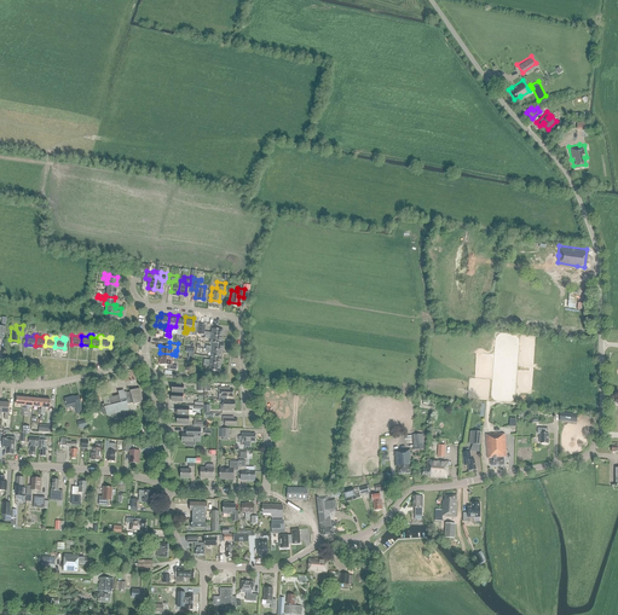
[(171,361),(172,354),(160,353),(159,360),(167,361),(167,366),(175,366),(175,363),(171,361)]
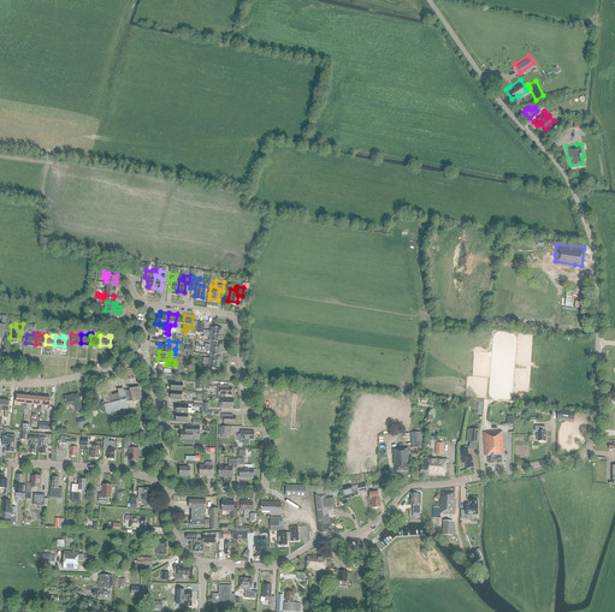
[(104,398),(100,399),(101,403),(100,403),(101,409),(105,408),(106,410),(110,409),(112,411),(114,413),(118,413),(120,410),(122,409),(123,406),(128,405),(125,399),(131,398),(131,399),(141,397),(137,382),(128,385),(128,386),(124,387),(123,388),(122,385),(117,386),(118,391),(107,393),(106,392),(101,393),(104,398)]
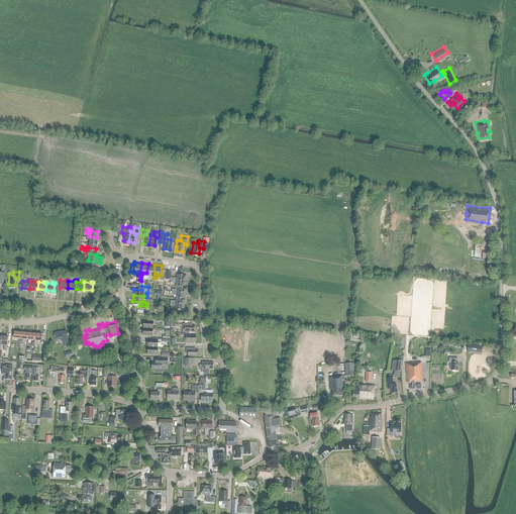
[(64,343),(68,342),(66,335),(67,335),(65,328),(58,330),(58,329),(53,330),(55,338),(60,337),(60,338),(63,338),(64,343)]
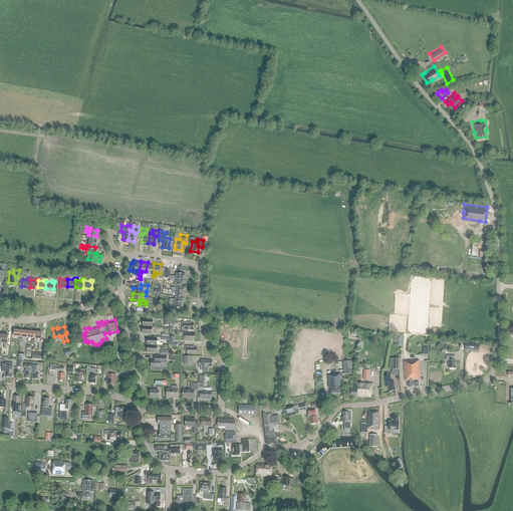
[(464,340),(464,346),(477,348),(478,341),(464,340)]
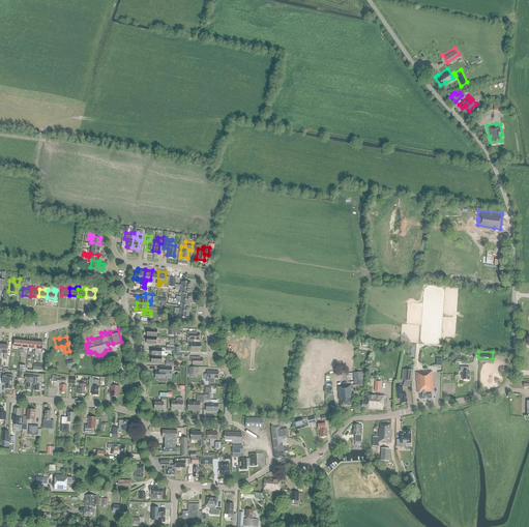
[(468,369),(468,364),(459,363),(459,369),(462,369),(461,377),(468,377),(468,369)]
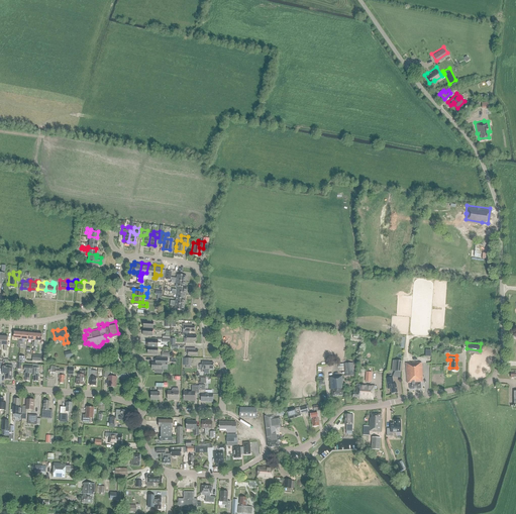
[(161,363),(166,363),(167,355),(158,355),(158,360),(150,360),(150,367),(153,367),(153,369),(155,370),(161,370),(162,369),(162,367),(161,367),(161,363)]
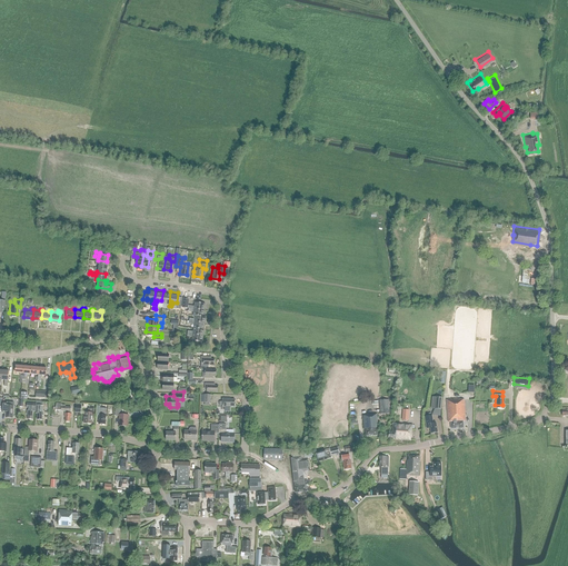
[(227,395),(221,395),(221,398),(218,398),(218,403),(221,403),(221,404),(223,404),(223,408),(229,408),(229,404),(233,404),(233,396),(227,396),(227,395)]
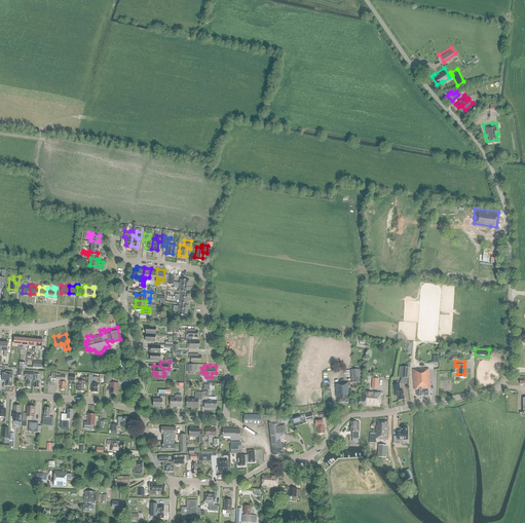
[(360,379),(359,366),(349,367),(350,379),(360,379)]
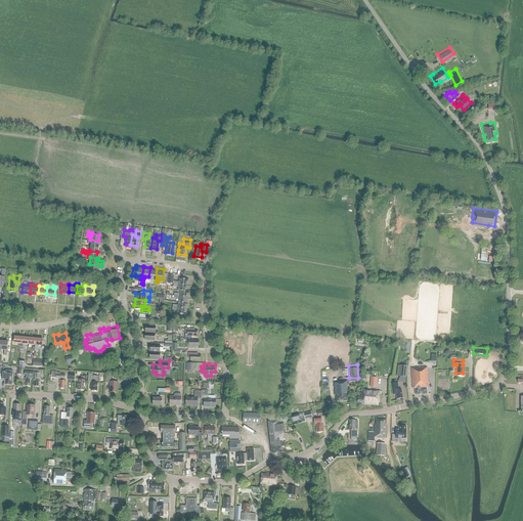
[(421,365),(421,364),(409,365),(411,386),(413,385),(415,392),(426,391),(425,385),(428,385),(426,365),(421,365)]
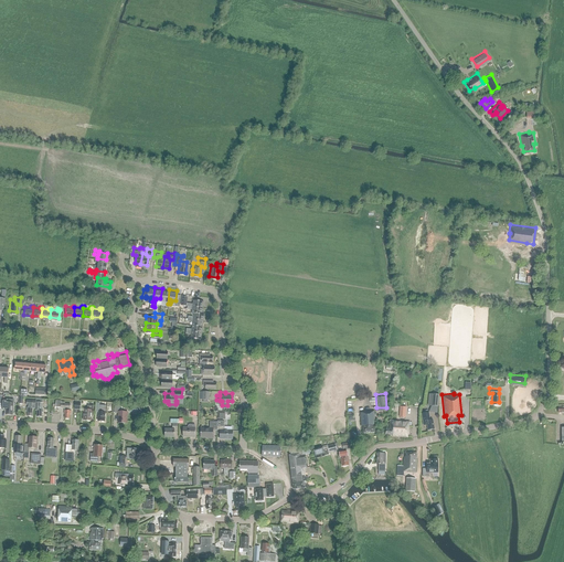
[(1,404),(4,404),(4,411),(12,412),(12,400),(4,400),(4,396),(1,396),(1,404)]
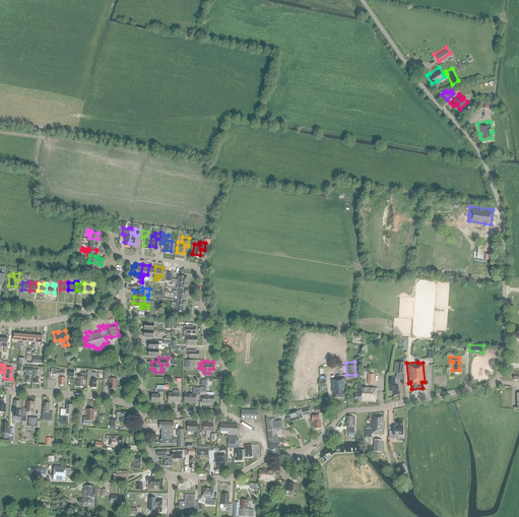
[(31,366),(23,366),(23,370),(24,370),(24,373),(23,373),(23,376),(24,376),(23,380),(28,380),(28,373),(31,374),(31,368),(31,366)]
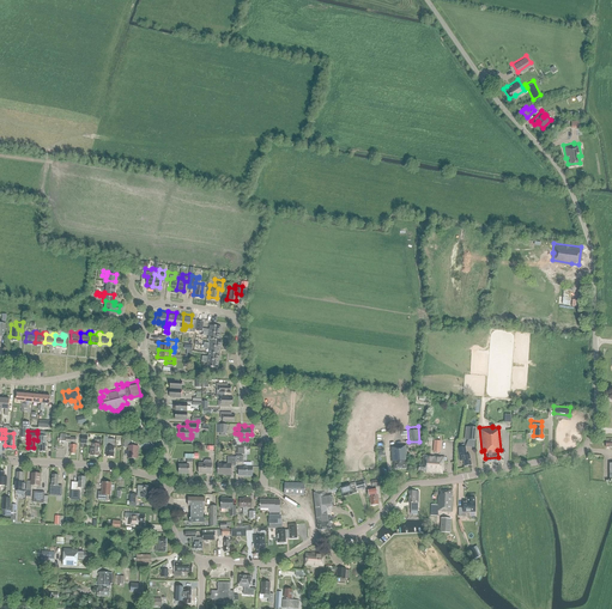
[(70,445),(68,450),(74,451),(74,445),(76,445),(76,442),(74,442),(76,434),(70,434),(70,432),(65,432),(65,438),(65,439),(68,439),(68,442),(68,445),(70,445)]
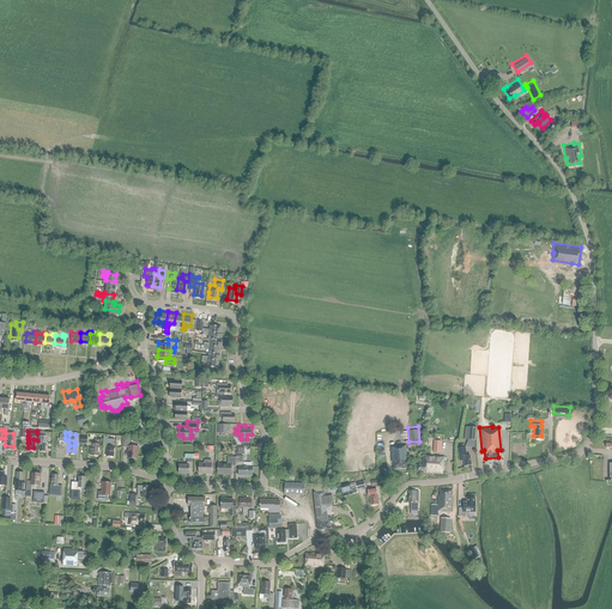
[(113,444),(114,437),(107,436),(107,433),(103,433),(102,444),(105,444),(105,454),(111,454),(113,449),(113,444)]
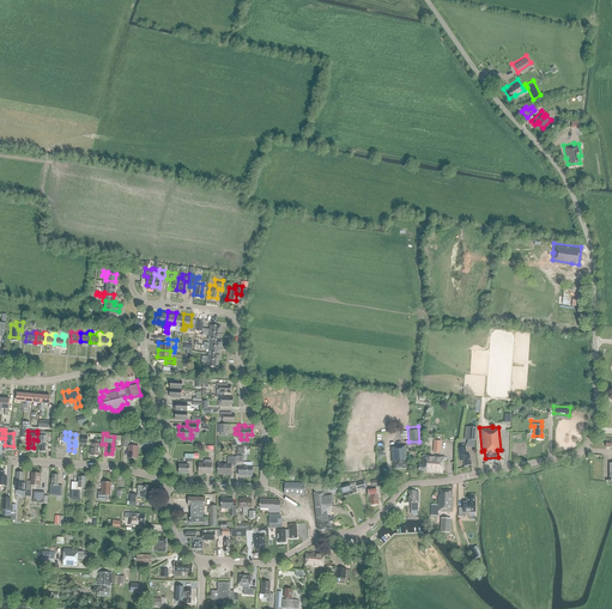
[(89,451),(97,452),(98,448),(100,448),(100,437),(94,436),(94,440),(90,440),(89,451)]
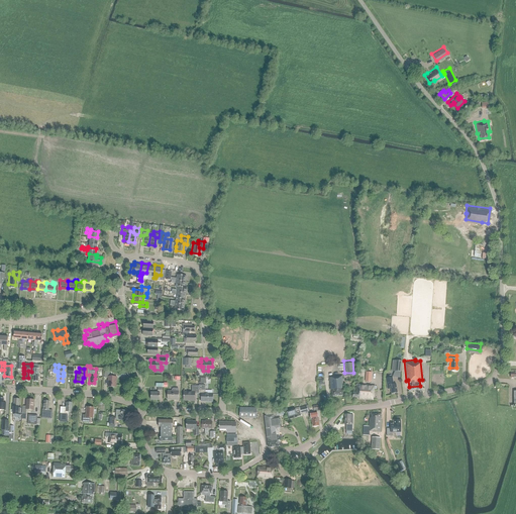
[(104,368),(104,375),(107,375),(107,384),(115,384),(115,374),(109,374),(110,369),(104,368)]
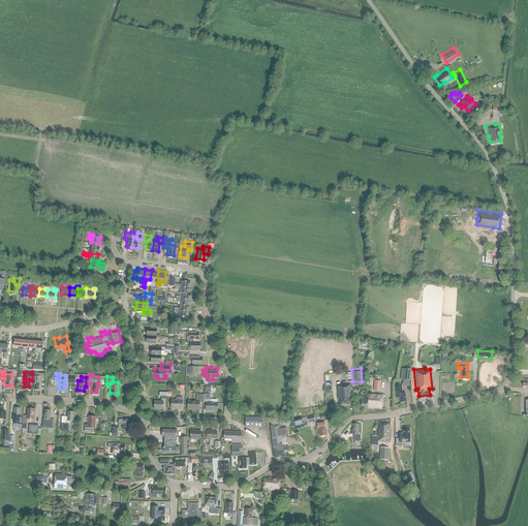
[(341,382),(341,383),(336,383),(337,396),(338,396),(339,403),(350,402),(349,392),(350,392),(349,381),(341,382)]
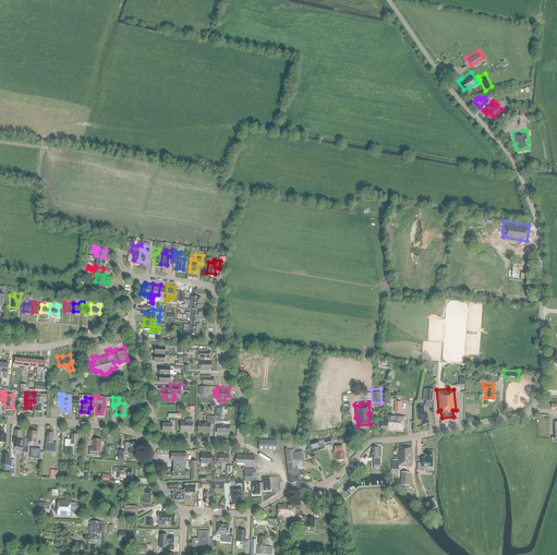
[(422,405),(415,406),(418,418),(421,417),(422,422),(427,421),(426,411),(424,412),(422,405)]
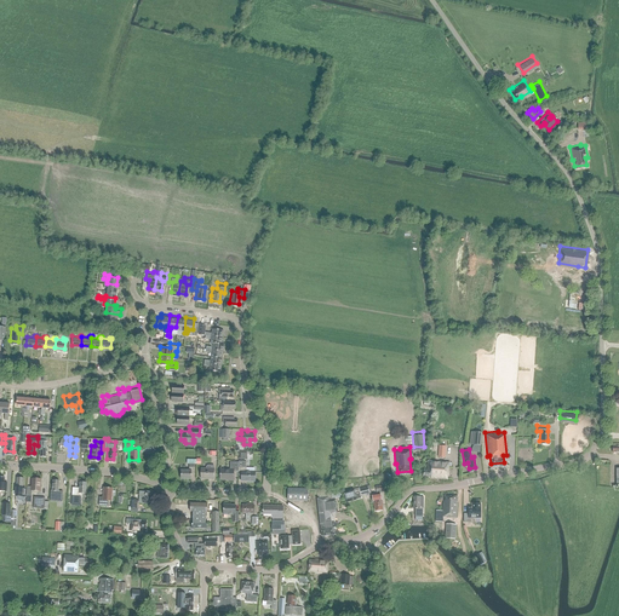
[(427,458),(427,467),(423,467),(422,473),(428,473),(428,475),(446,476),(446,471),(447,471),(448,459),(427,458)]
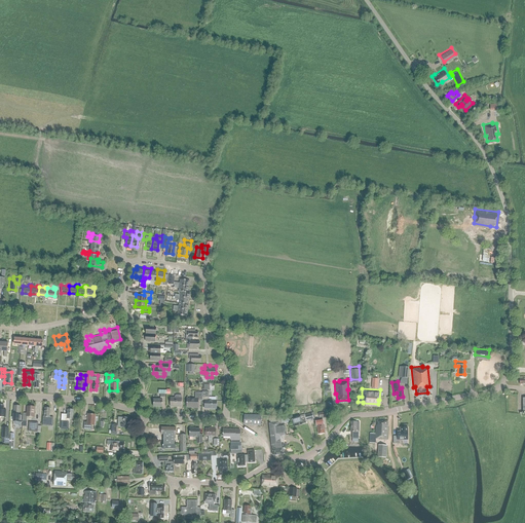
[(186,396),(186,405),(193,405),(197,405),(197,398),(200,398),(201,389),(194,389),(194,396),(186,396)]
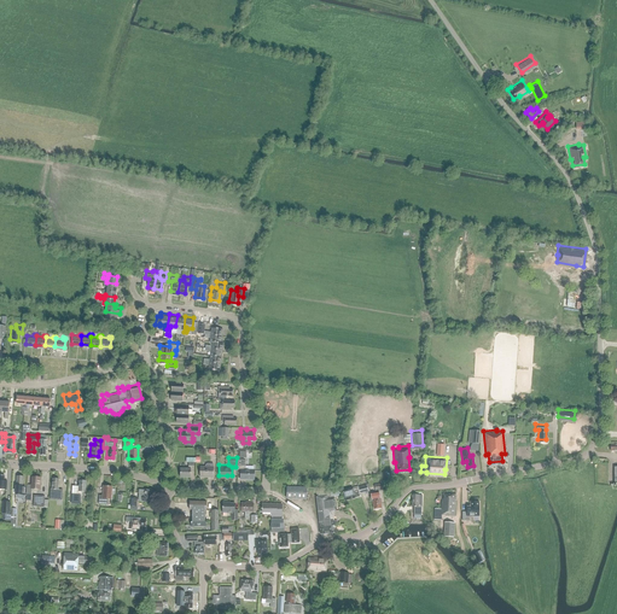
[(244,467),(244,457),(237,457),(237,471),(240,471),(240,475),(252,477),(252,468),(244,467)]
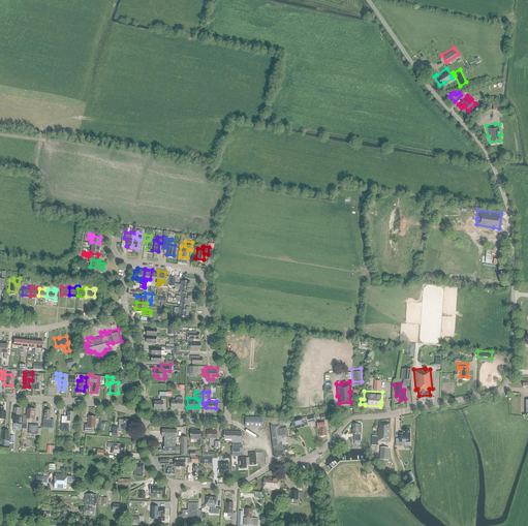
[(153,399),(153,406),(161,406),(162,402),(164,402),(165,393),(160,393),(160,399),(153,399)]
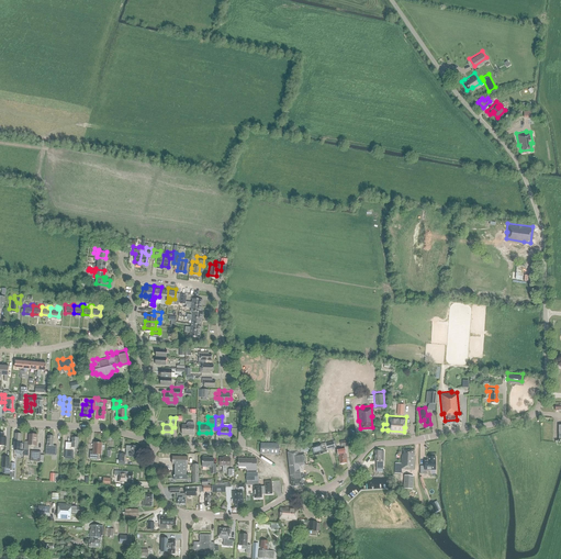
[(181,433),(192,433),(193,421),(188,421),(187,422),(186,423),(181,423),(181,433)]
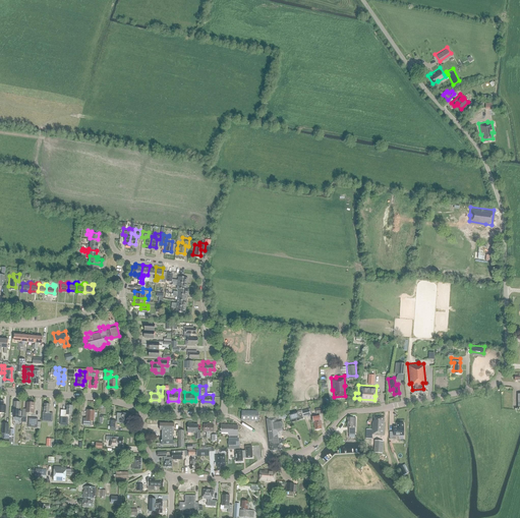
[(19,400),(13,399),(12,407),(12,414),(19,415),(20,408),(18,407),(19,400)]
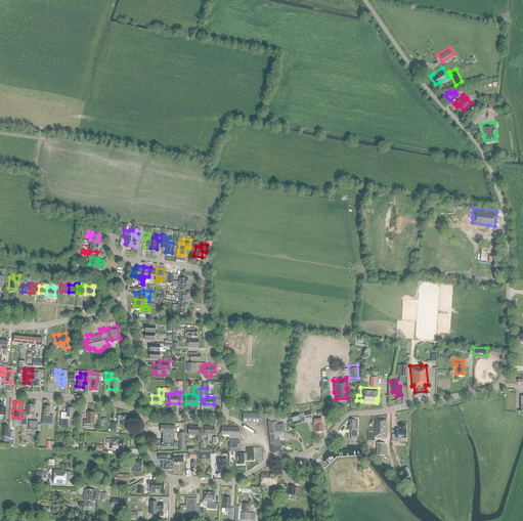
[(26,402),(26,409),(22,408),(22,417),(26,417),(26,411),(34,413),(34,403),(26,402)]
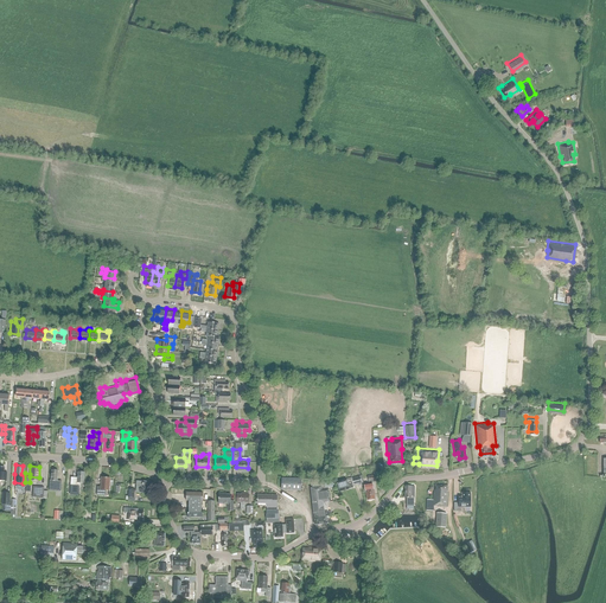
[(56,478),(57,473),(56,473),(57,468),(51,467),(51,474),(50,474),(50,478),(49,478),(49,483),(55,485),(55,487),(61,487),(61,479),(56,478)]
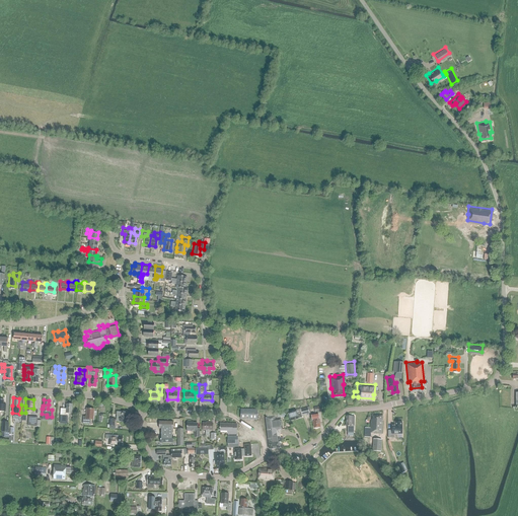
[(72,402),(66,401),(65,407),(60,406),(59,418),(66,419),(67,417),(68,411),(71,411),(72,402)]
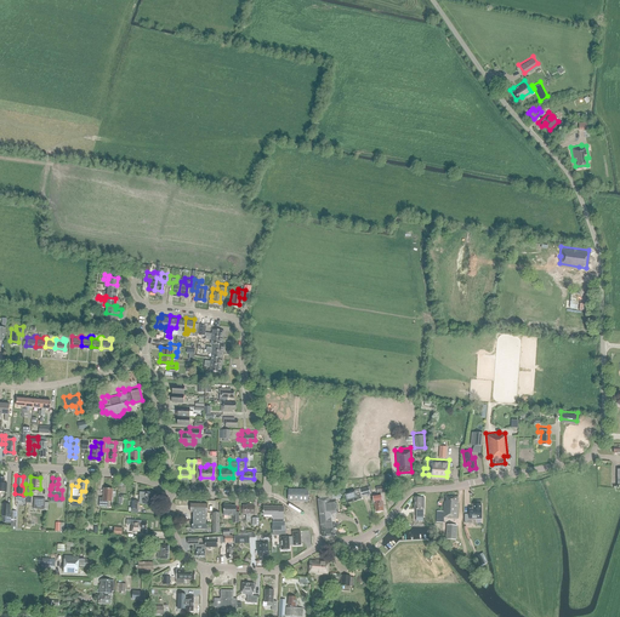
[(103,485),(102,495),(98,495),(98,503),(103,503),(104,498),(111,498),(112,486),(103,485)]
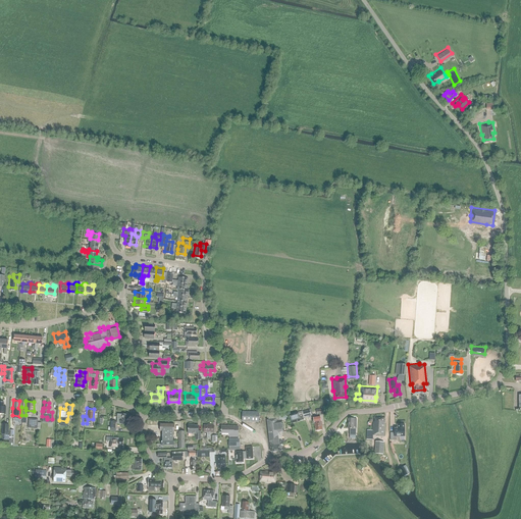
[(242,409),(241,419),(258,420),(258,410),(242,409)]
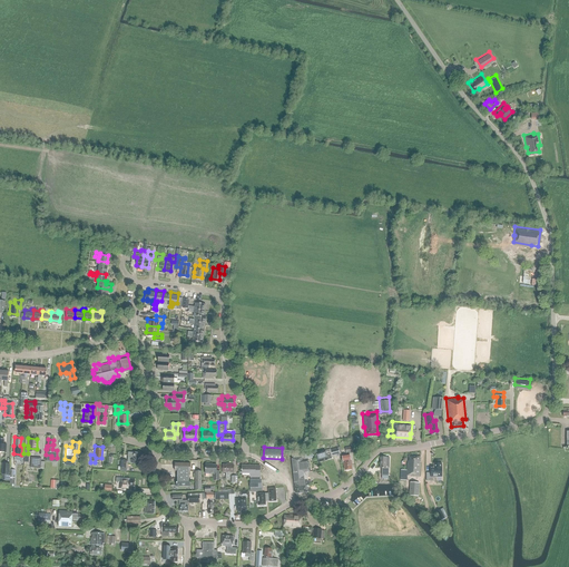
[(325,449),(324,447),(315,450),(319,459),(331,456),(330,448),(325,449)]
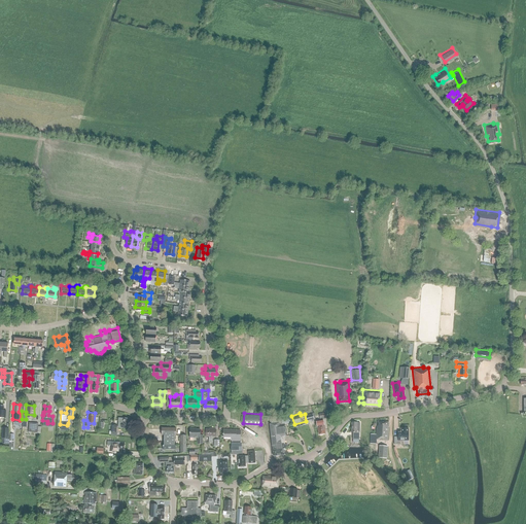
[(280,415),(280,414),(273,415),(273,414),(270,415),(270,421),(269,422),(273,454),(283,452),(283,446),(286,446),(286,442),(284,442),(283,433),(285,433),(284,422),(288,421),(287,414),(280,415)]
